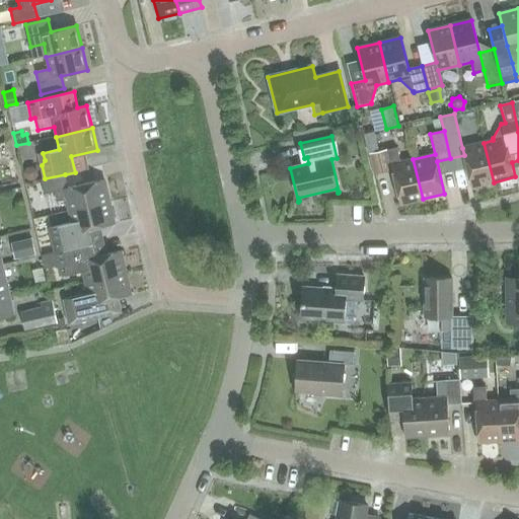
[(471,188),(494,182),(484,143),(462,148),(464,155),(471,188)]
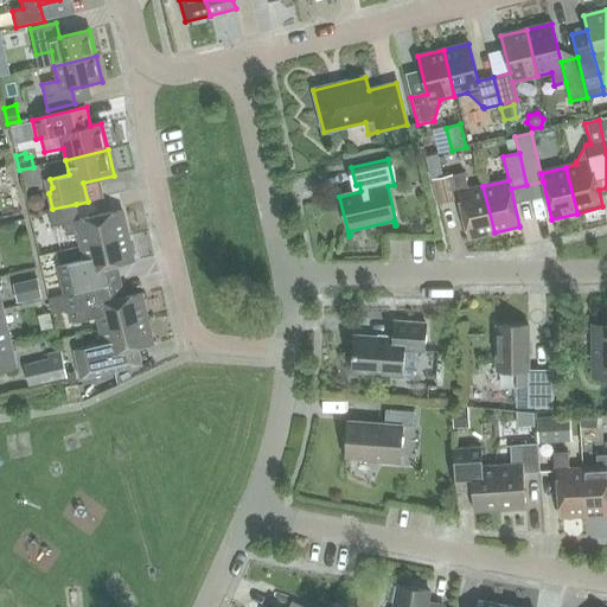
[(494,232),(483,186),(468,191),(464,173),(453,176),(468,240),(494,232)]
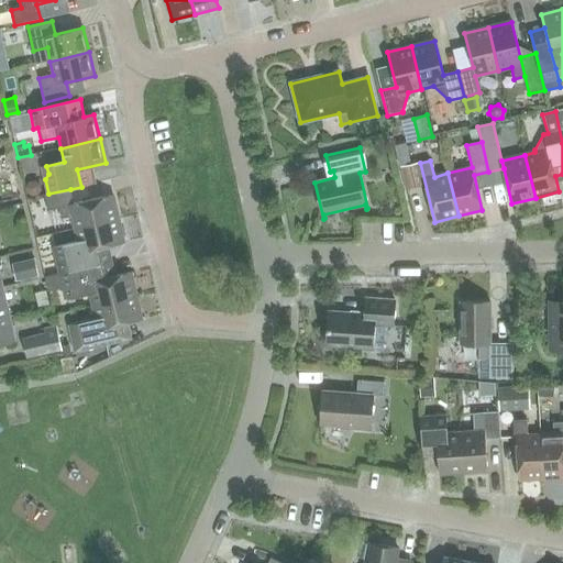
[(423,184),(418,162),(398,166),(404,189),(423,184)]
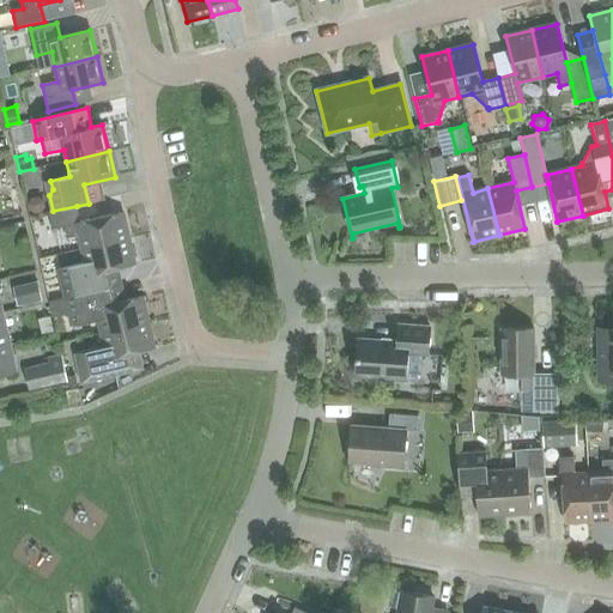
[(28,204),(29,211),(35,214),(41,213),(46,207),(44,200),(38,196),(31,198),(28,204)]
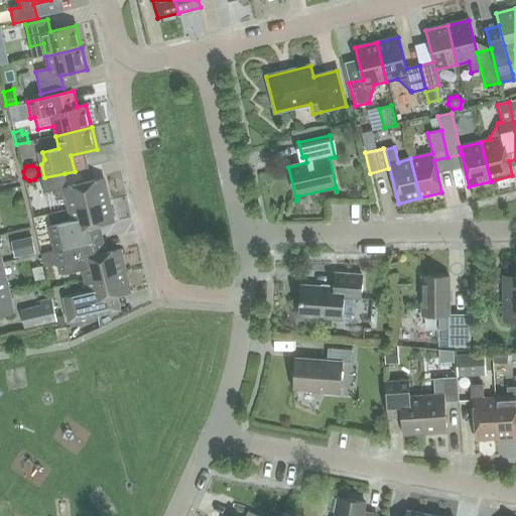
[(69,210),(108,201),(104,179),(68,187),(65,173),(44,177),(40,178),(44,192),(54,190),(56,201),(67,198),(69,210)]
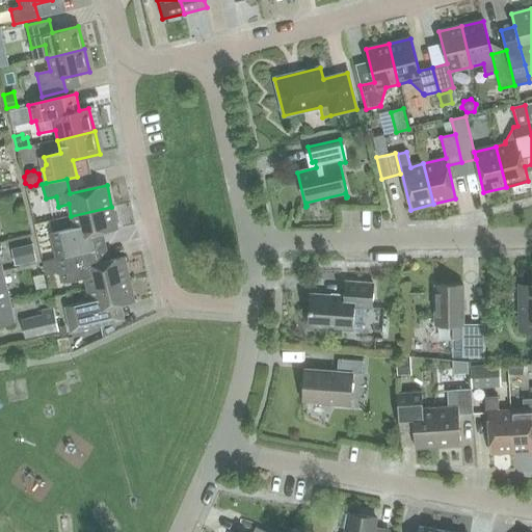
[(56,258),(88,250),(85,237),(116,230),(111,207),(71,216),(74,228),(62,231),(65,241),(53,243),(56,258)]
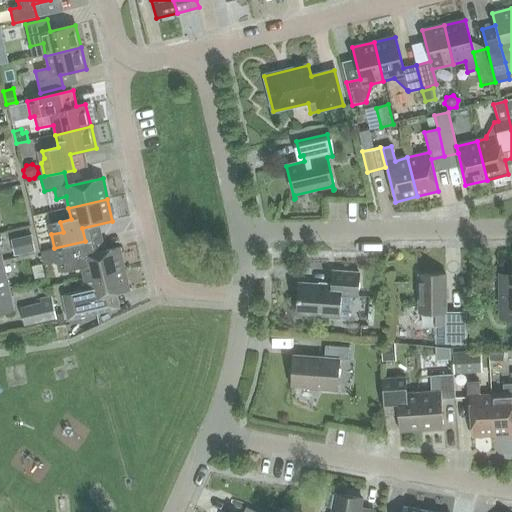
[(15,239),(18,254),(35,250),(31,235),(15,239)]
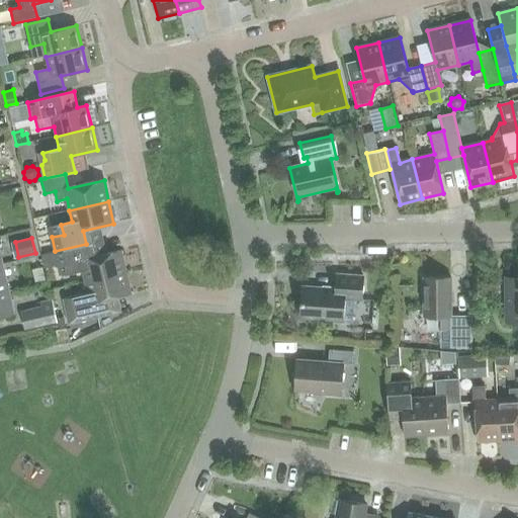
[(85,281),(125,272),(120,251),(90,258),(86,244),(55,251),(60,275),(83,270),(85,281)]
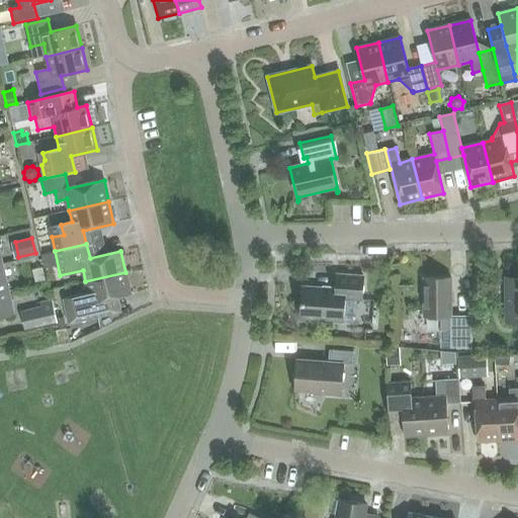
[(85,281),(88,293),(64,298),(70,323),(118,312),(115,297),(130,294),(125,272),(85,281)]
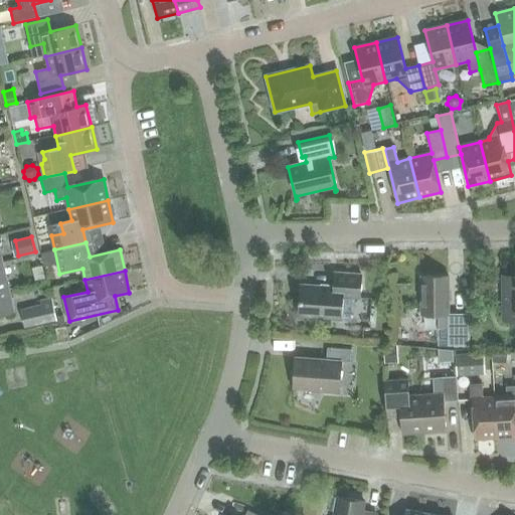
[(359,299),(361,275),(335,273),(334,288),(301,285),(299,317),(341,320),(342,298),(359,299)]
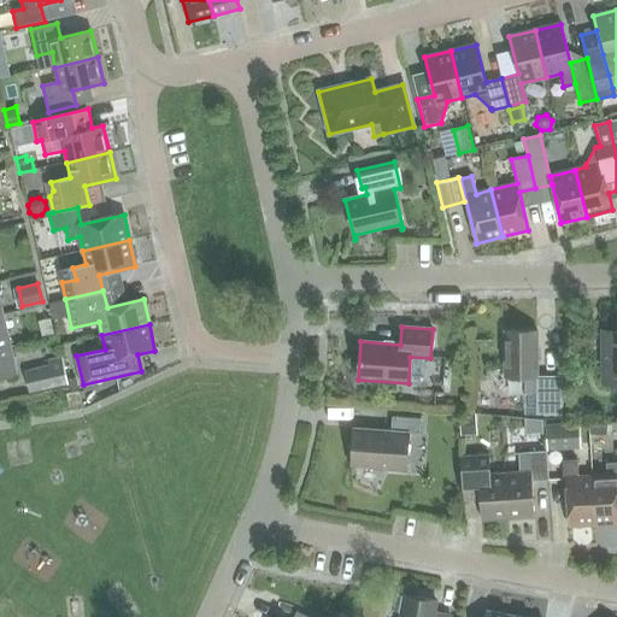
[(536,331),(504,331),(505,377),(524,377),(524,394),(536,394),(536,411),(536,415),(562,415),(562,376),(556,376),(538,376),(536,331)]
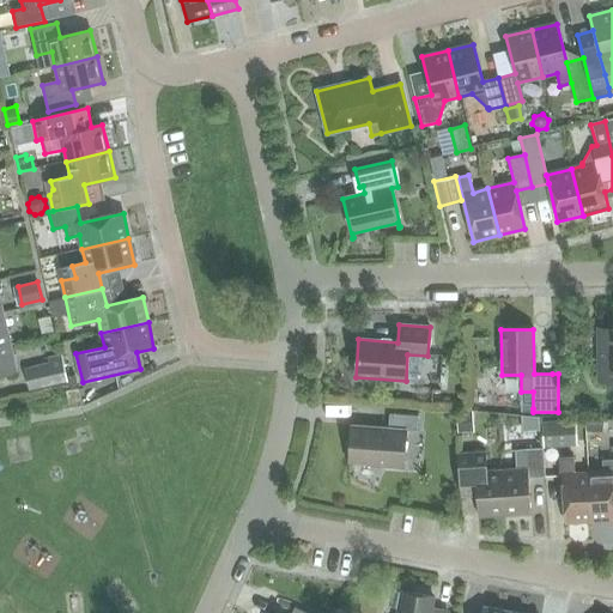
[(612,332),(599,332),(599,382),(612,381),(612,332)]
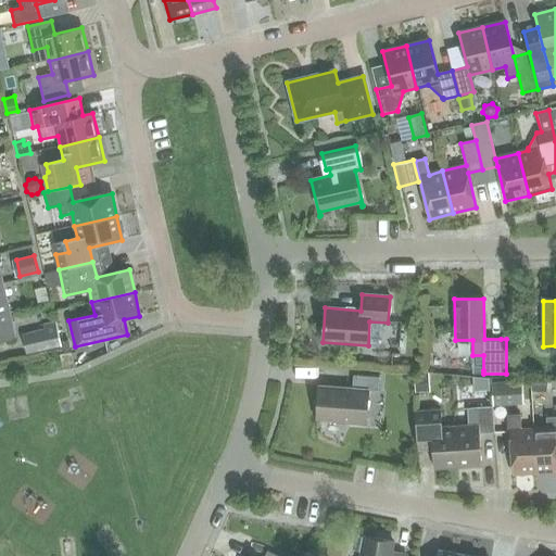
[(0,340),(14,337),(9,312),(0,314),(0,340)]
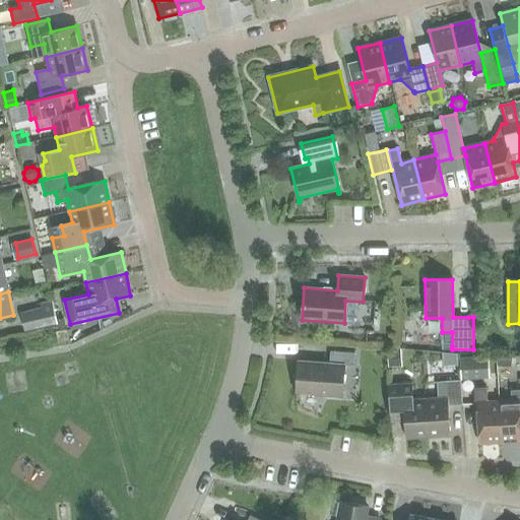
[(56,324),(51,301),(39,304),(40,307),(19,312),(23,332),(56,324)]
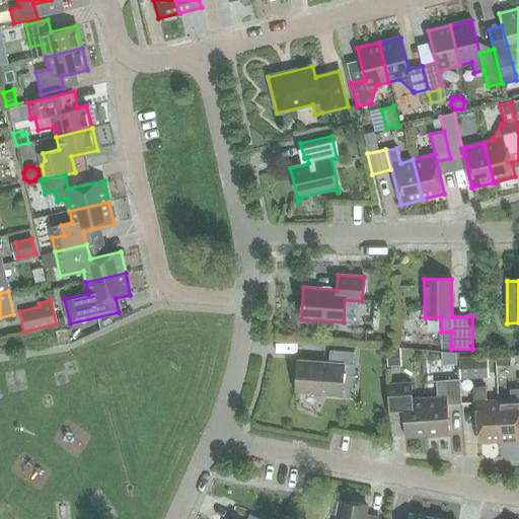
[(58,342),(69,340),(66,328),(56,331),(58,342)]
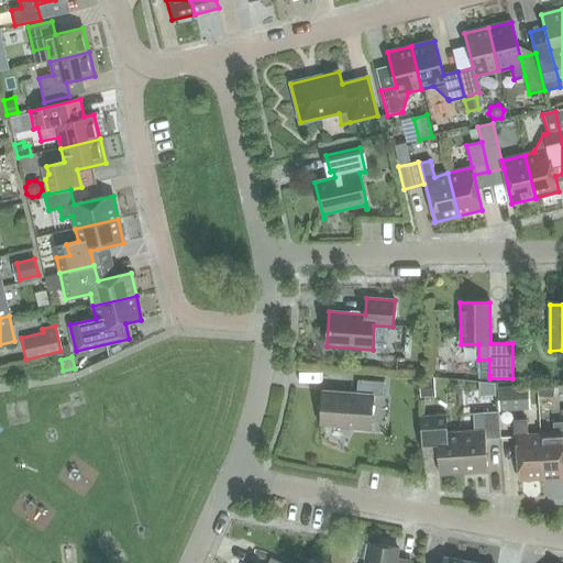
[(435,397),(434,378),(419,379),(420,398),(435,397)]
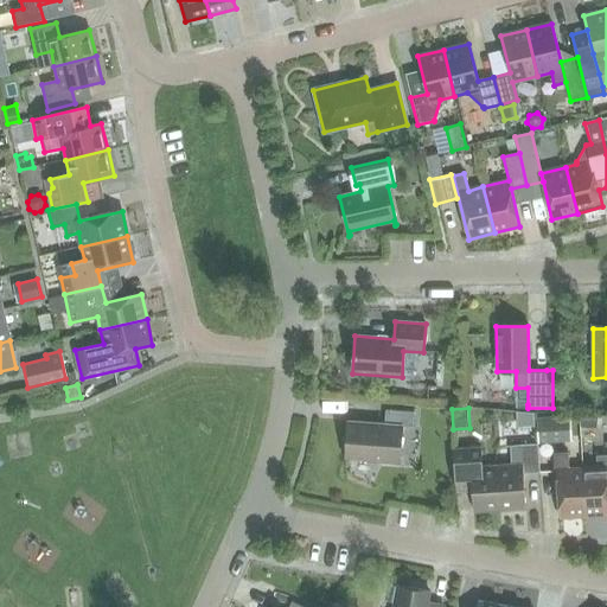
[(413,427),(414,413),(385,410),(384,425),(349,421),(345,459),(398,462),(402,426),(413,427)]
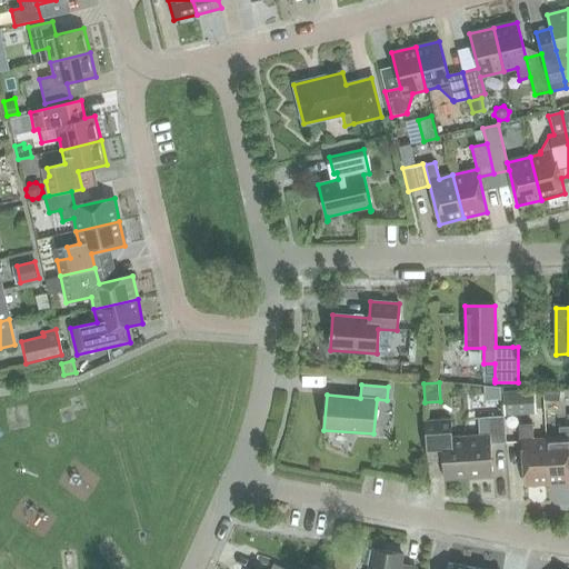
[(503,413),(536,411),(535,391),(502,393),(503,413)]
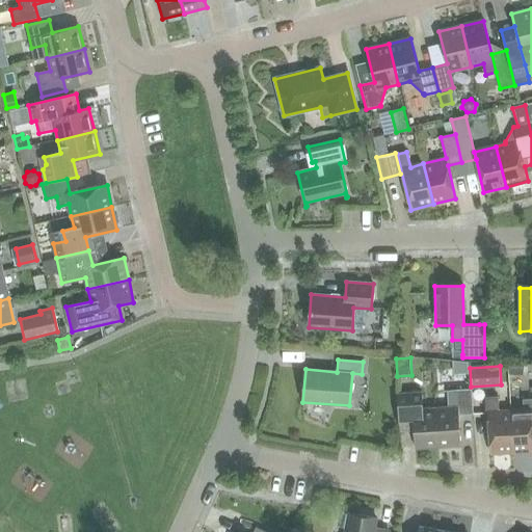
[(523,376),(523,367),(509,367),(509,376),(523,376)]
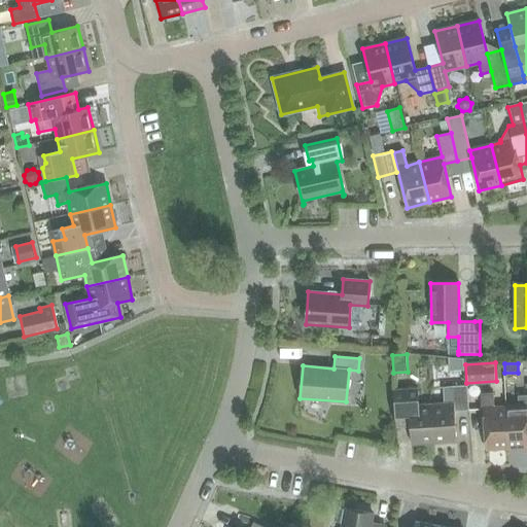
[(526,384),(526,385),(526,387),(526,395),(518,396),(518,407),(505,407),(508,448),(526,447),(526,384)]
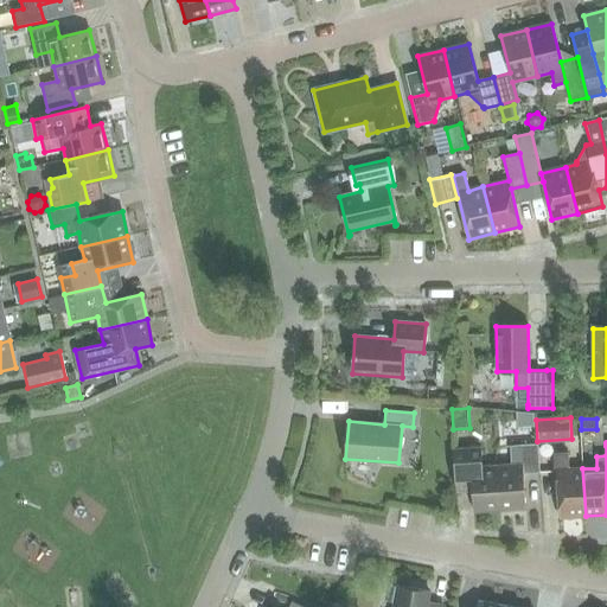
[(523,473),(540,473),(538,445),(508,446),(509,465),(497,466),(499,510),(525,509),(523,473)]
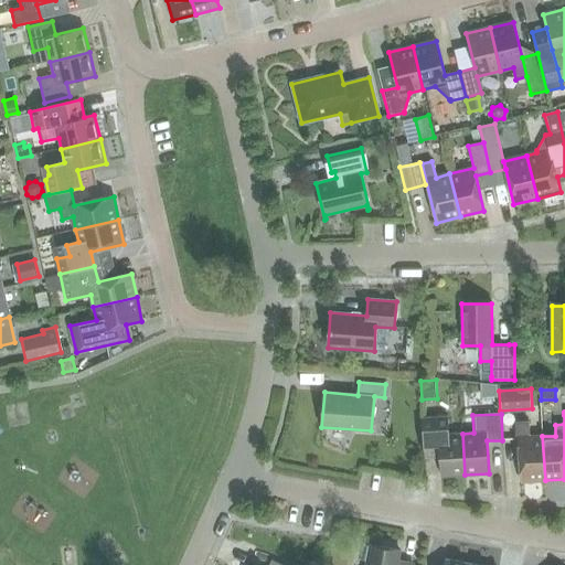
[(465,475),(462,434),(449,435),(447,417),(422,418),(425,459),(439,458),(440,477),(465,475)]
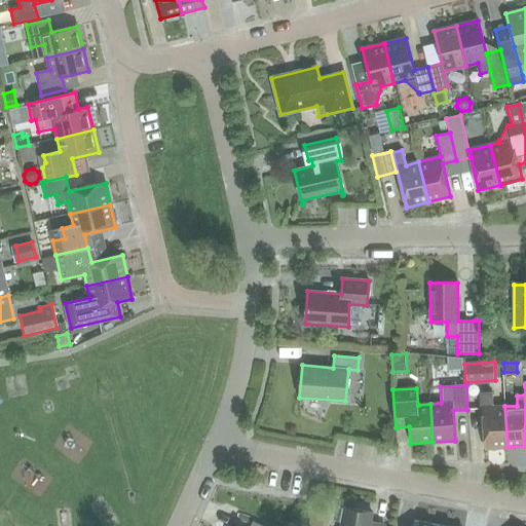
[(508,447),(504,406),(493,407),(492,392),(479,392),(480,409),(482,409),(485,449),(508,447)]
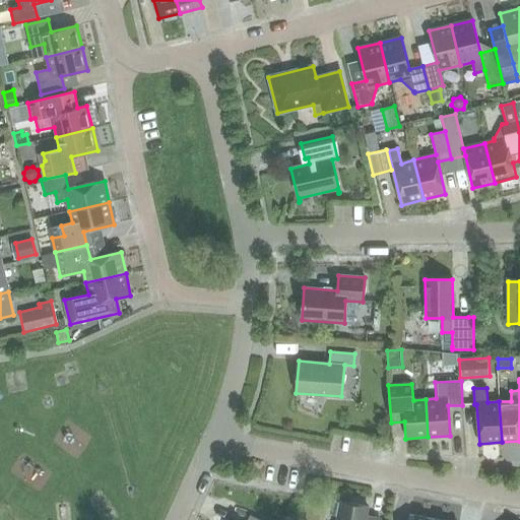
[(365,519),(368,507),(334,501),(331,516),(337,517),(336,519),(365,519)]
